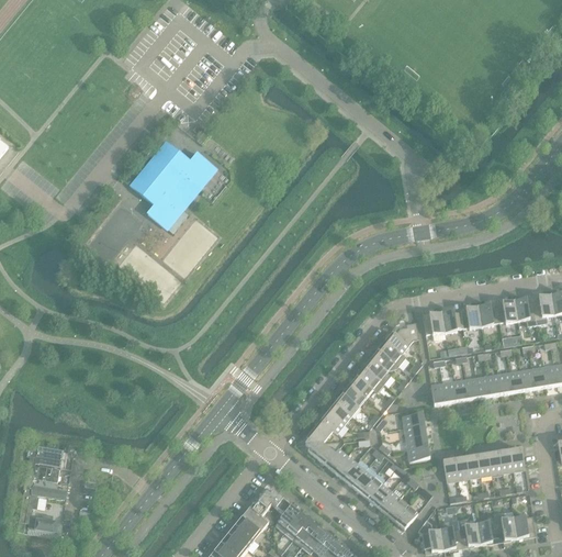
[(199,131),(202,126),(198,122),(193,127),(199,131)]
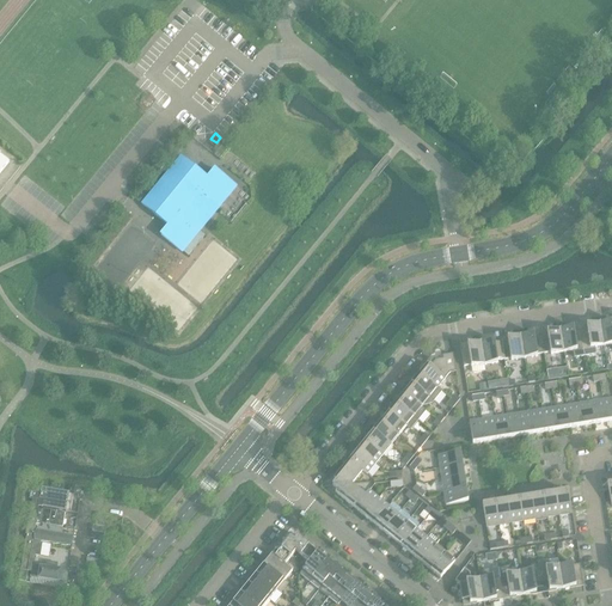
[(183,246),(237,182),(215,164),(207,172),(181,151),(142,199),(169,220),(161,230),(183,246)]
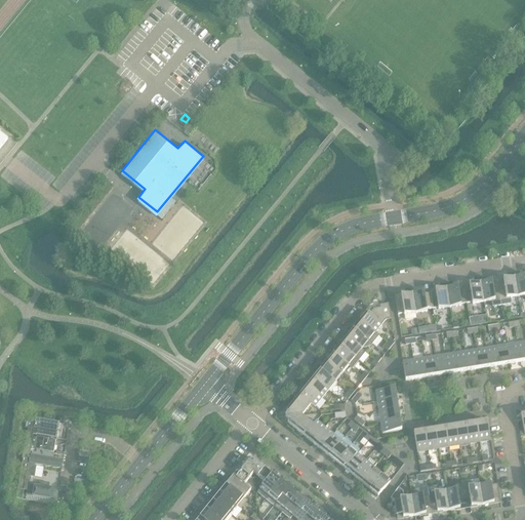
[(524,271),(515,273),(518,292),(524,290),(524,271)]
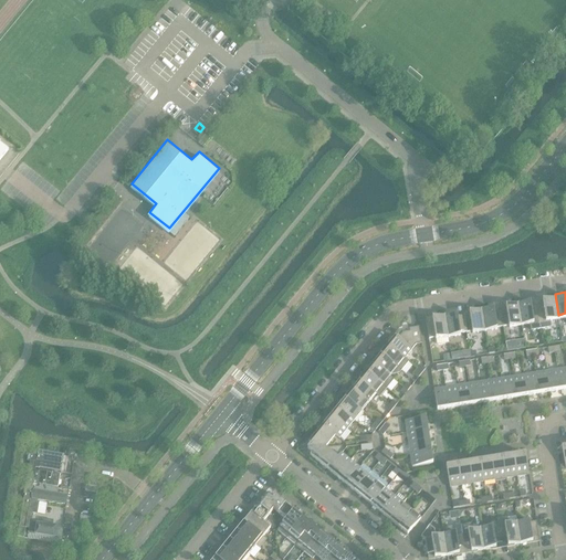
[(558,315),(555,294),(543,296),(543,300),(537,300),(541,325),(551,323),(549,316),(558,315)]
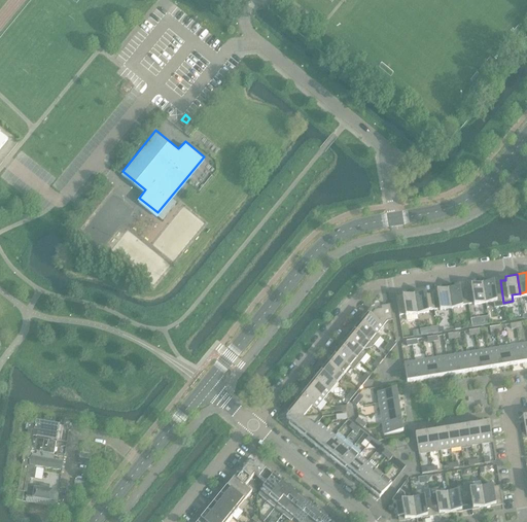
[(503,303),(500,280),(495,281),(494,277),(482,279),(486,299),(493,298),(494,304),(503,303)]
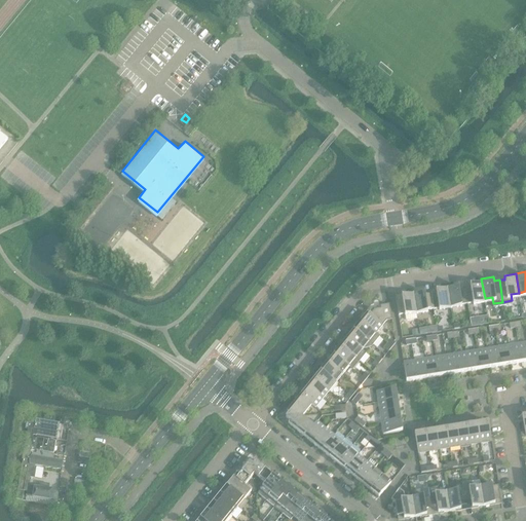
[(485,298),(481,278),(470,281),(471,285),(465,286),(467,299),(473,298),(474,300),(485,298)]
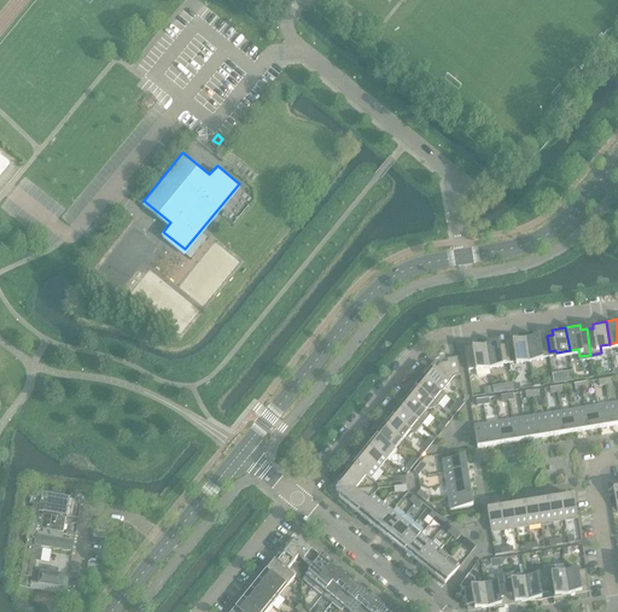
[(549,351),(547,336),(540,337),(540,332),(525,334),(529,357),(543,355),(542,353),(549,351)]
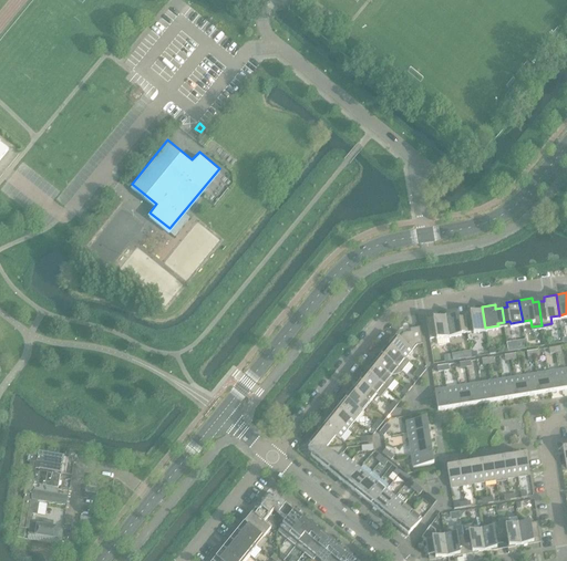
[(485,328),(482,307),(470,308),(471,312),(465,313),(467,329),(473,328),(473,330),(485,328)]
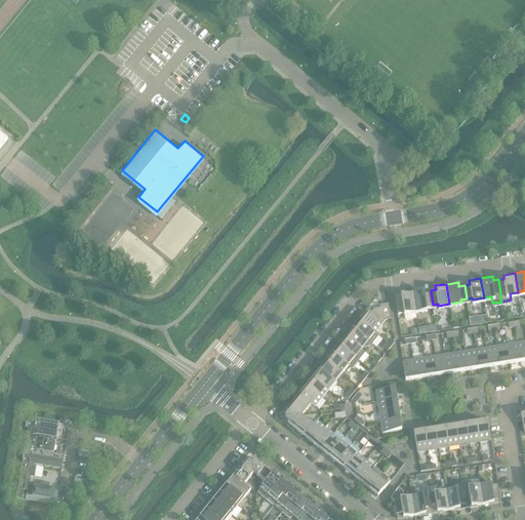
[(433,305),(431,290),(425,291),(423,287),(412,289),(415,309),(428,307),(427,306),(433,305)]
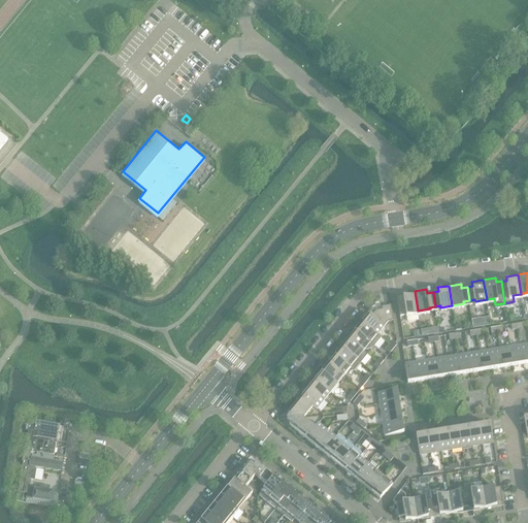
[(418,311),(415,291),(403,293),(404,297),(398,298),(400,312),(406,311),(406,313),(407,317),(408,318),(419,316),(418,311)]
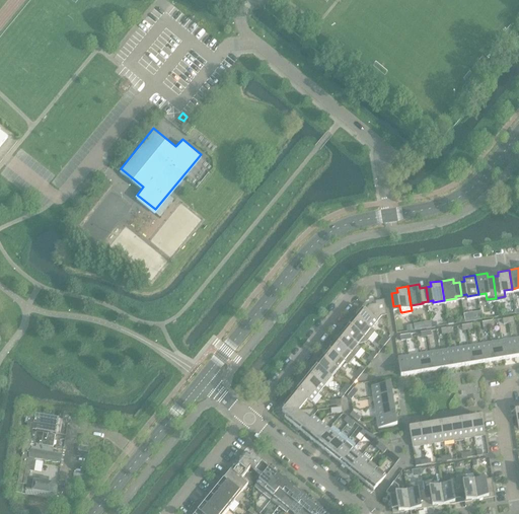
[(387,311),(384,295),(375,297),(375,300),(369,301),(365,306),(363,304),(356,312),(371,325),(381,312),(387,311)]
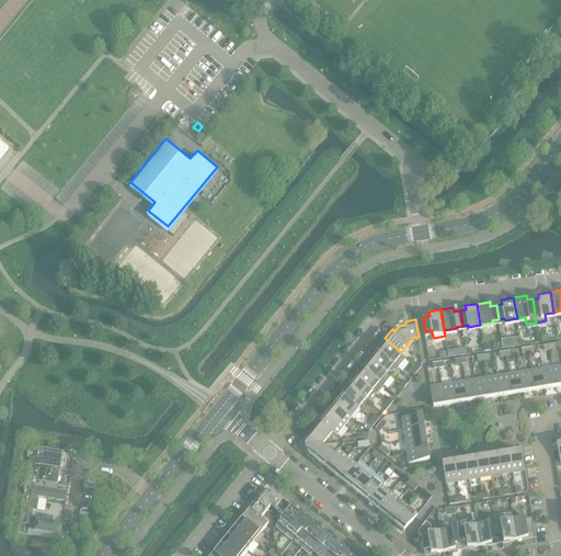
[(401,352),(385,338),(377,347),(398,363),(404,355),(401,352)]
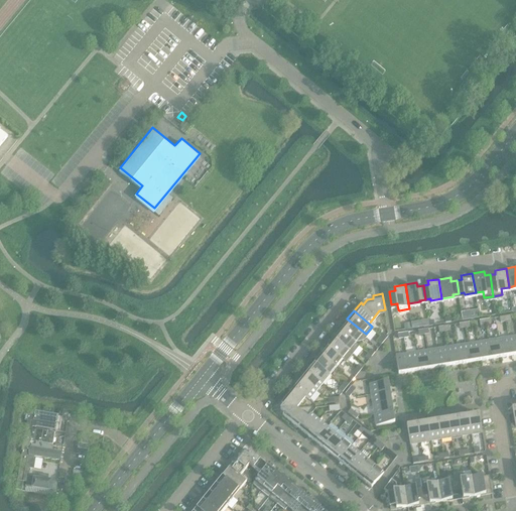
[(427,315),(411,318),(411,320),(412,325),(428,322),(427,315)]
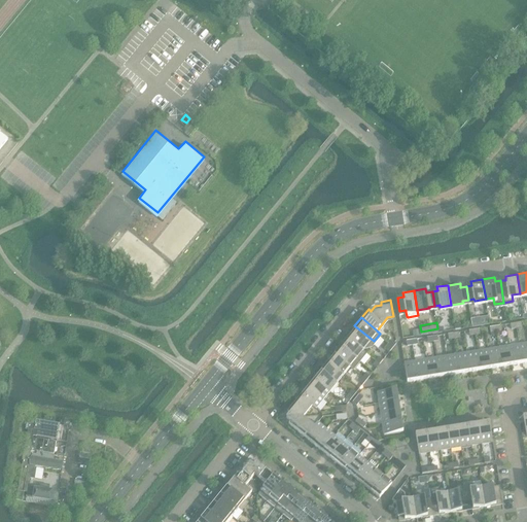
[(374,341),(354,325),(348,334),(363,346),(364,345),(372,344),(374,341)]
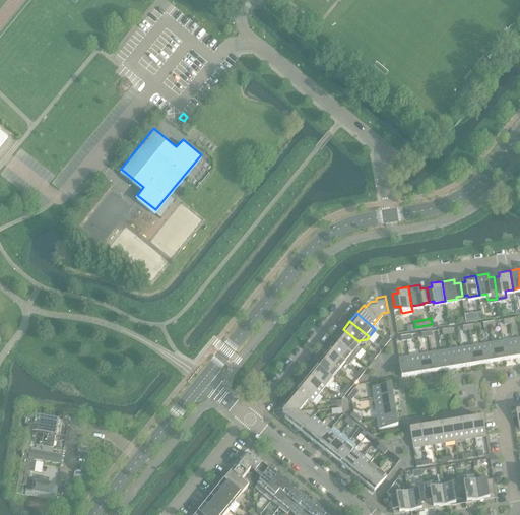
[(359,341),(343,329),(336,337),(355,353),(363,345),(359,341)]
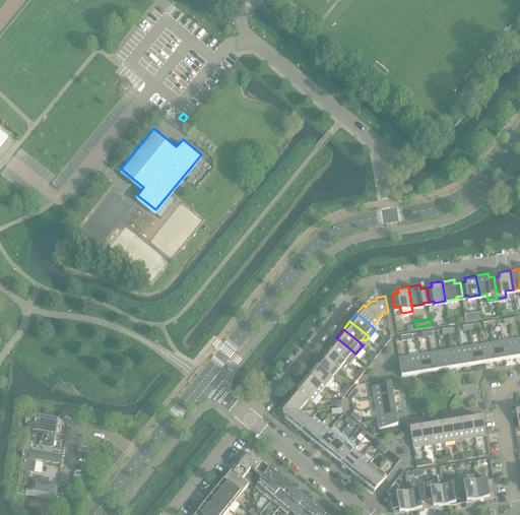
[(515,355),(512,335),(502,337),(505,357),(515,355)]
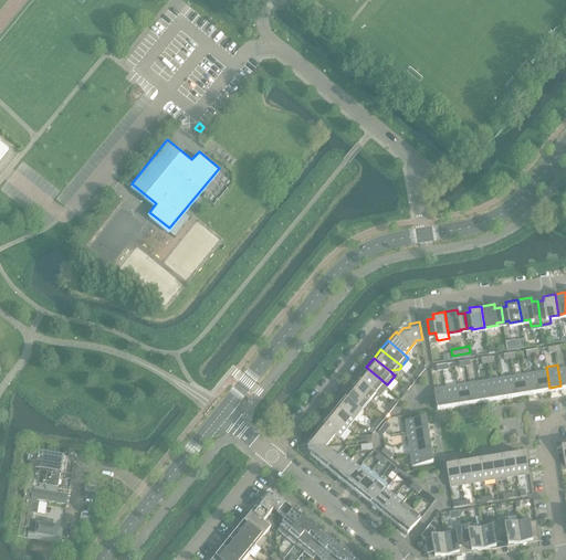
[(387,384),(366,367),(359,376),(376,389),(380,392),(387,384)]
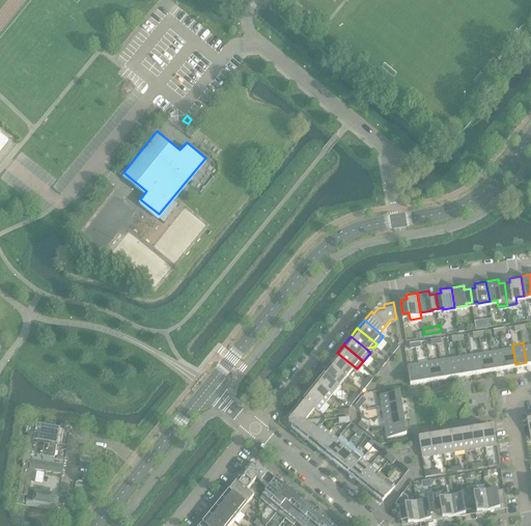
[(515,364),(512,344),(502,347),(505,365),(515,364)]
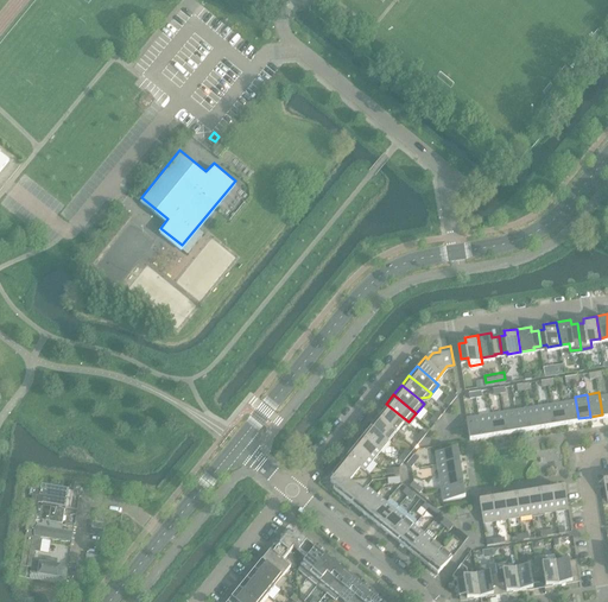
[(578,418),(575,397),(563,398),(567,420),(578,418)]
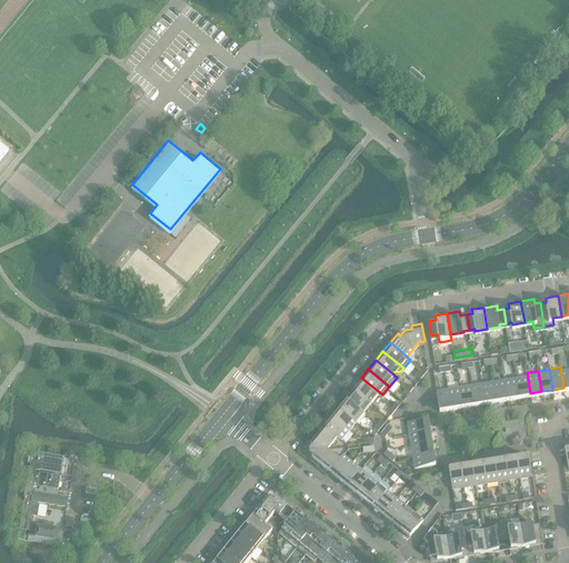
[(530,393),(527,372),(516,374),(519,395),(530,393)]
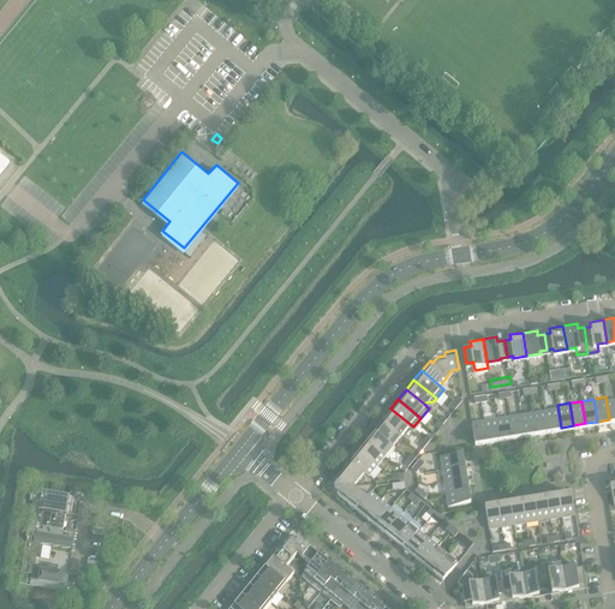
[(561,428),(557,405),(544,406),(549,429),(561,428)]
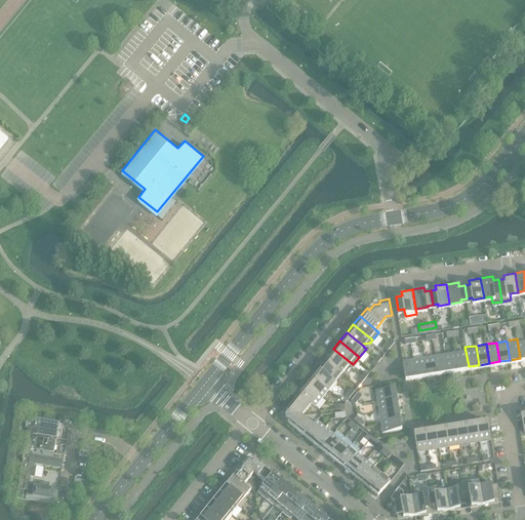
[(469,366),(465,347),(454,349),(457,368),(469,366)]
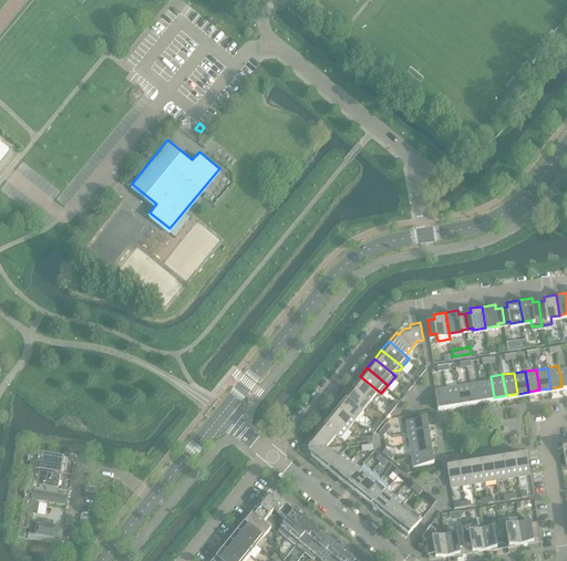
[(377,390),(360,376),(352,385),(369,398),(377,390)]
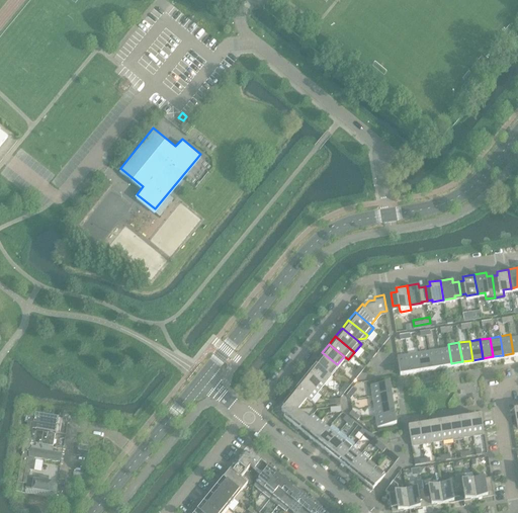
[(451,363),(448,344),(438,346),(441,365),(451,363)]
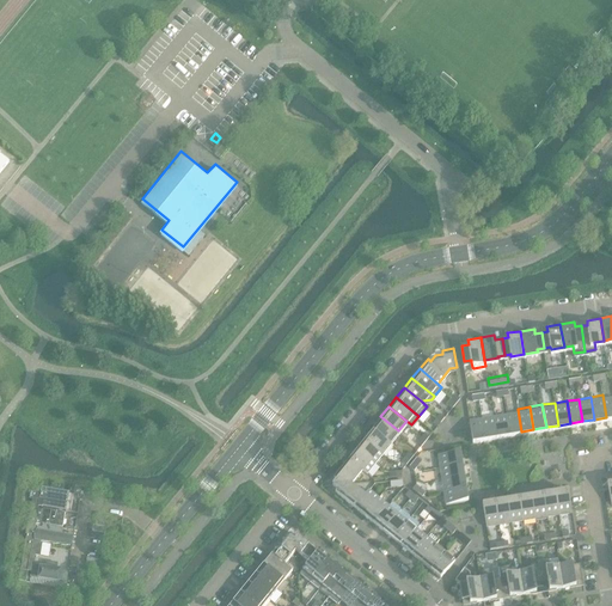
[(521,432),(518,409),(506,410),(509,433),(521,432)]
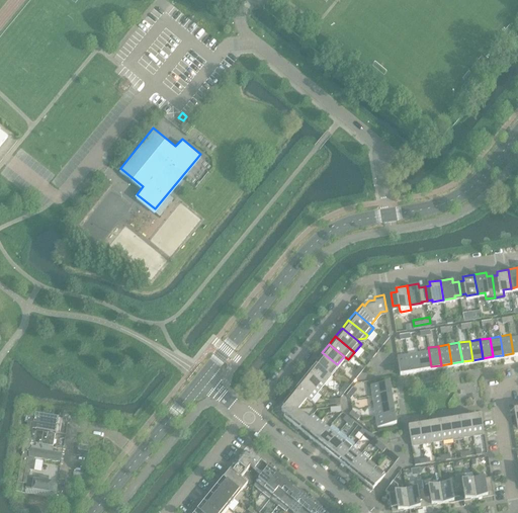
[(431,366),(428,347),(418,349),(421,368),(431,366)]
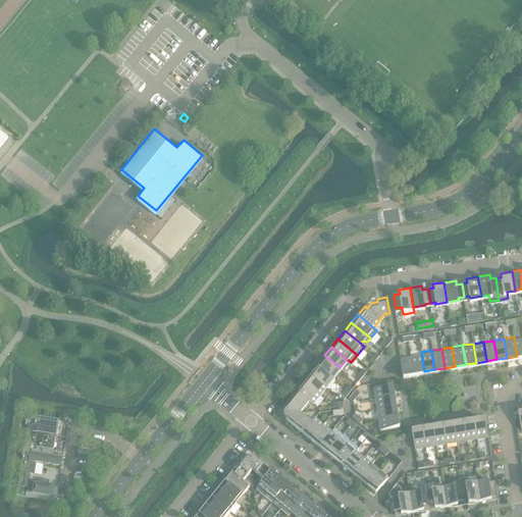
[(424,371),(421,352),(411,354),(414,373),(424,371)]
